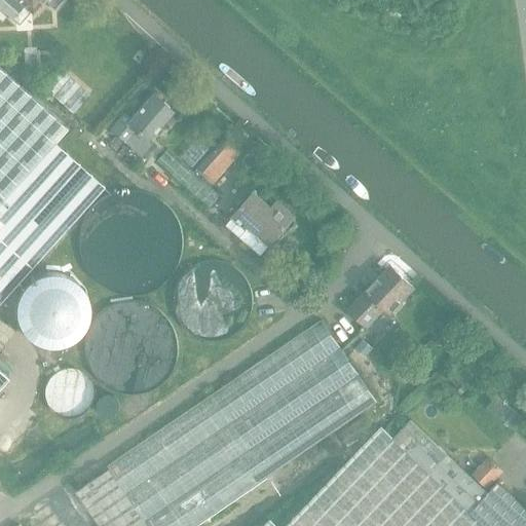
[(0,0),(0,8),(16,24),(28,11),(32,14),(44,1),(54,10),(64,0),(0,0)]
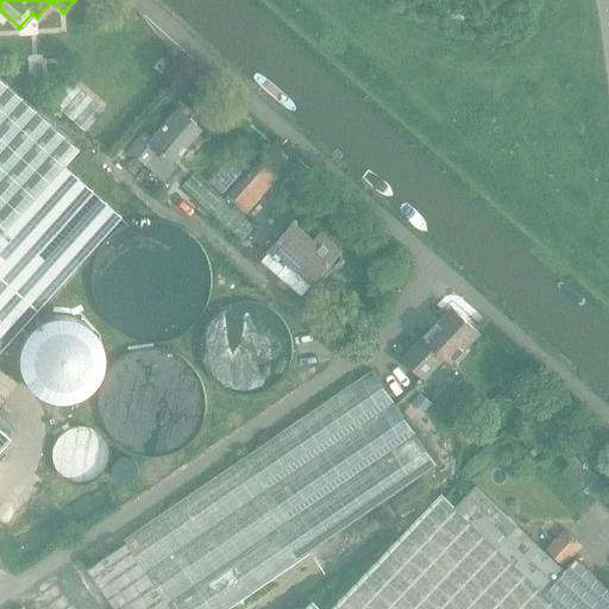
[(69,80),(49,101),(83,132),(104,110),(69,80)]
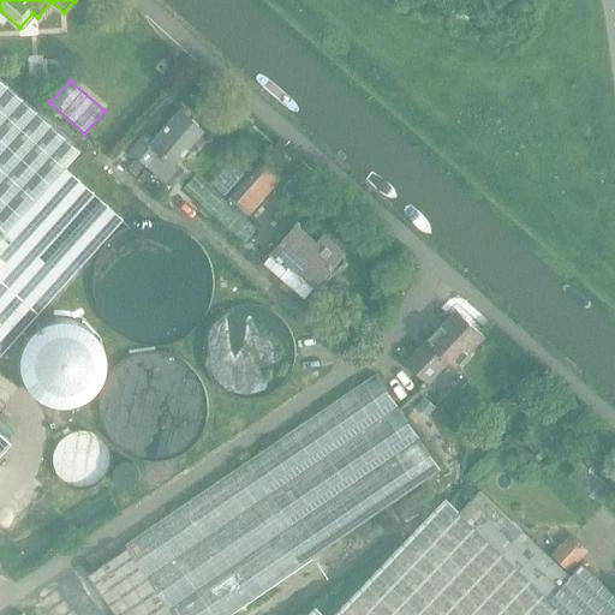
[(0,237),(63,167),(77,151),(0,82),(0,237)]
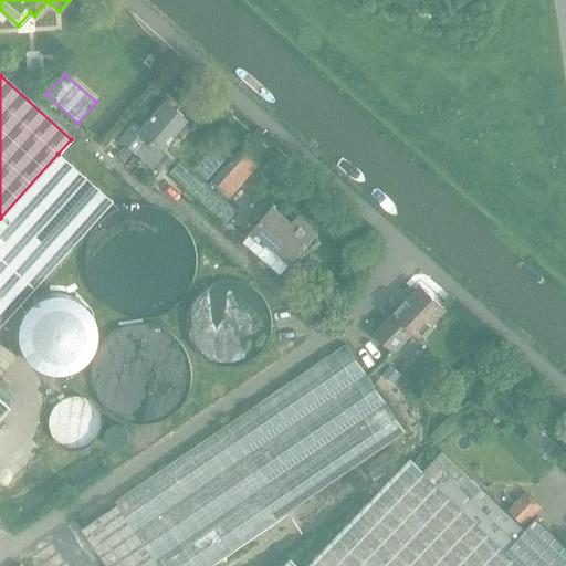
[(158,153),(186,119),(164,101),(140,128),(134,123),(118,140),(150,168),(163,155),(158,153)]
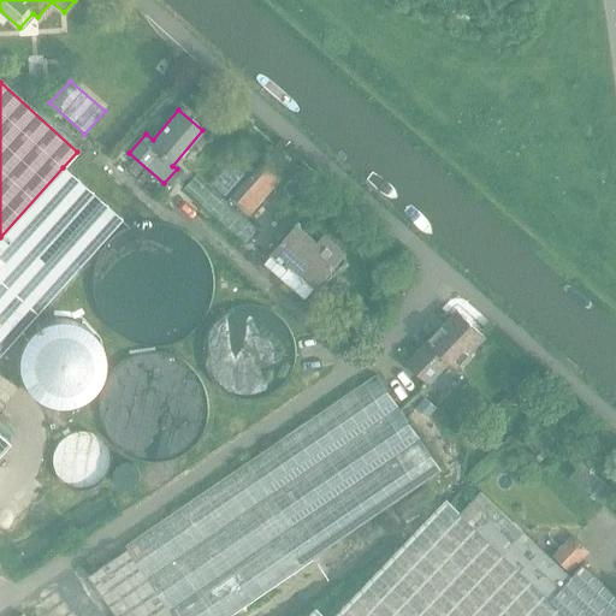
[(135,160),(129,169),(136,175),(142,167),(135,160)]
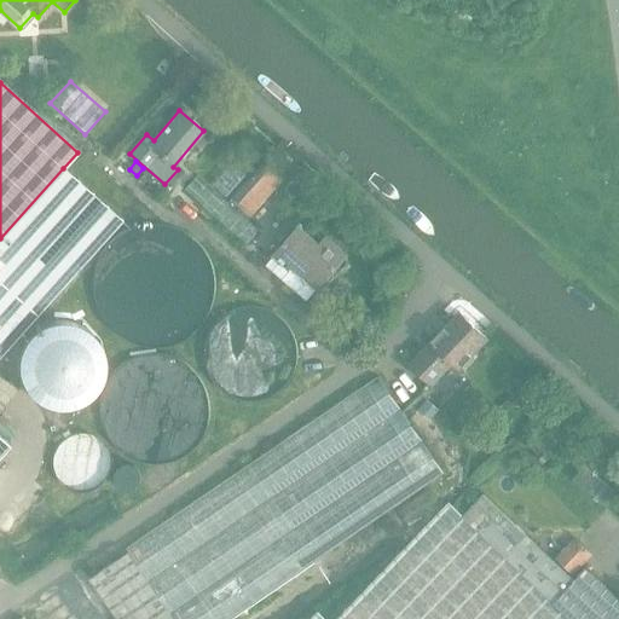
[(264,162),(232,200),(252,217),(284,179),(264,162)]
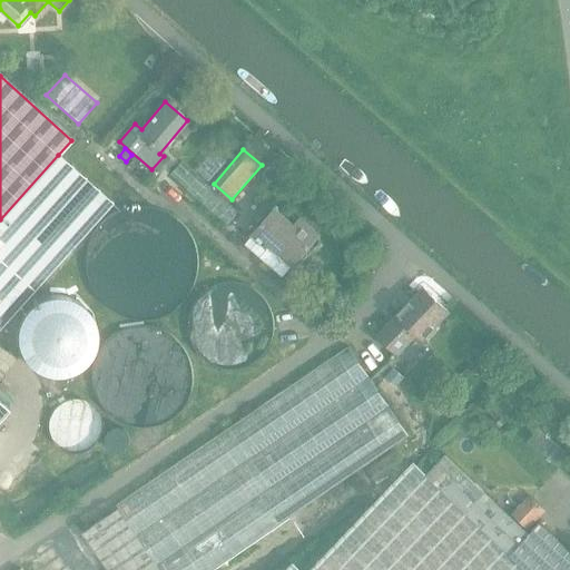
[(214,150),(196,170),(208,180),(226,161),(214,150)]
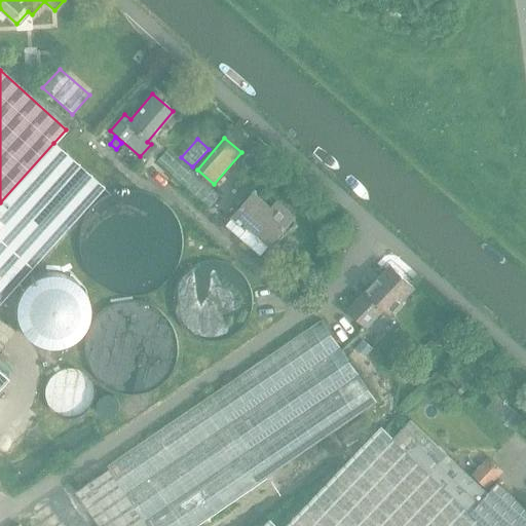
[(53,143),(0,202),(0,387),(8,379),(0,372),(0,301),(103,187),(53,143)]
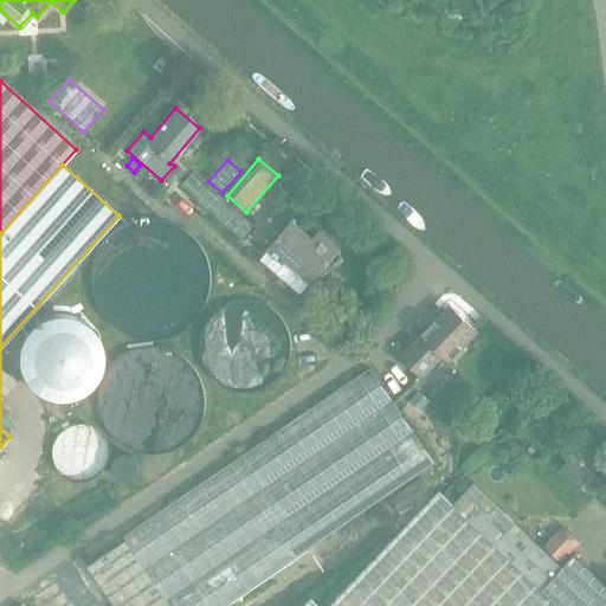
[(193,171),(180,186),(242,240),(255,226),(193,171)]
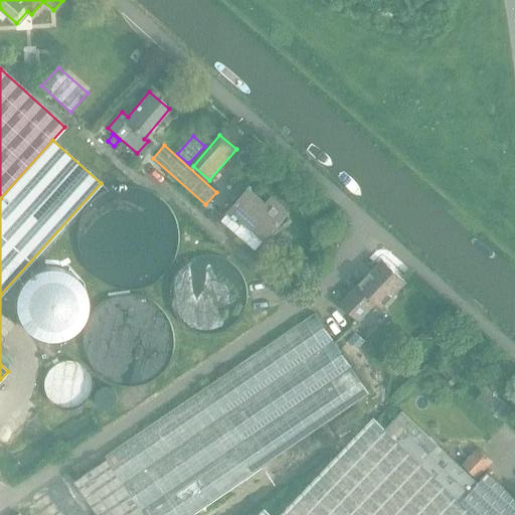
[(227,213),(221,221),(254,250),(264,240),(265,240),(268,236),(271,239),(278,231),(275,228),(288,215),(271,200),(265,206),(247,191),(227,213)]
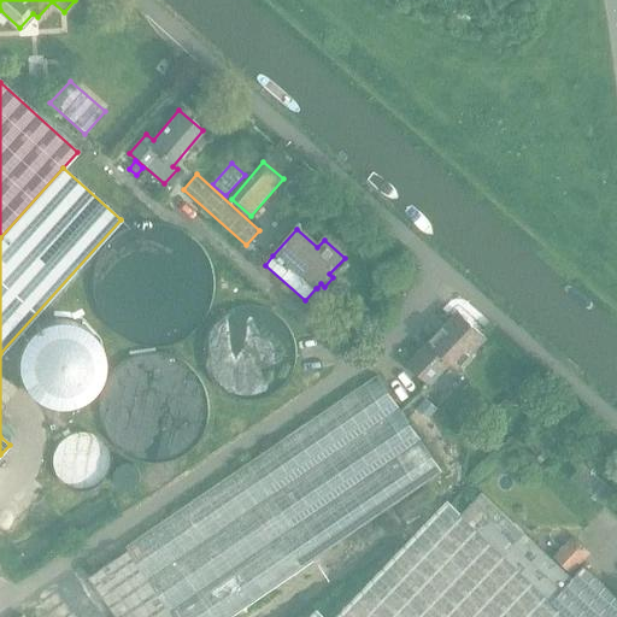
[(485,339),(457,313),(410,363),(429,382),(451,360),(458,368),(485,339)]
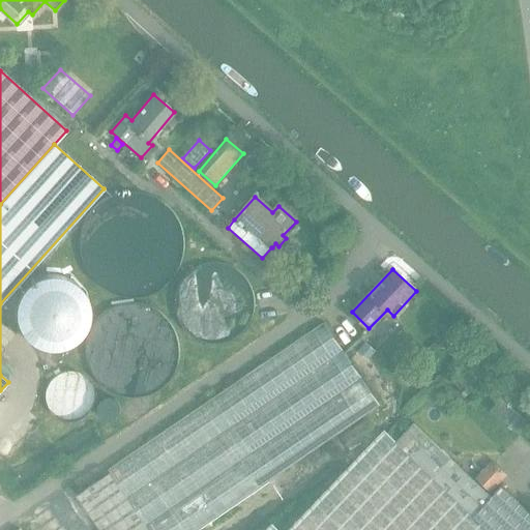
[(198,404),(118,460),(120,463),(107,472),(147,529),(192,529),(379,406),(322,323),(259,363),(198,404)]
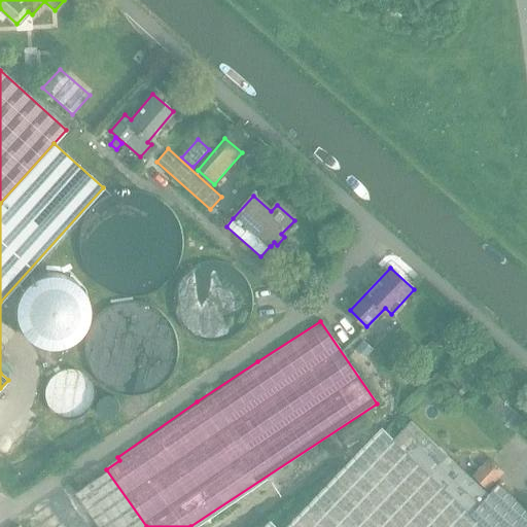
[(517,431),(526,420),(498,397),(489,409),(517,431)]
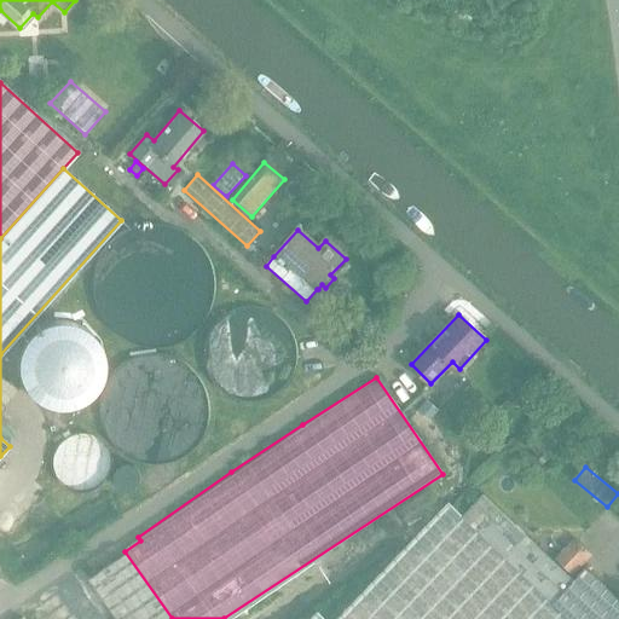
[(406,525),(437,505),(427,491),(395,510),(406,525)]
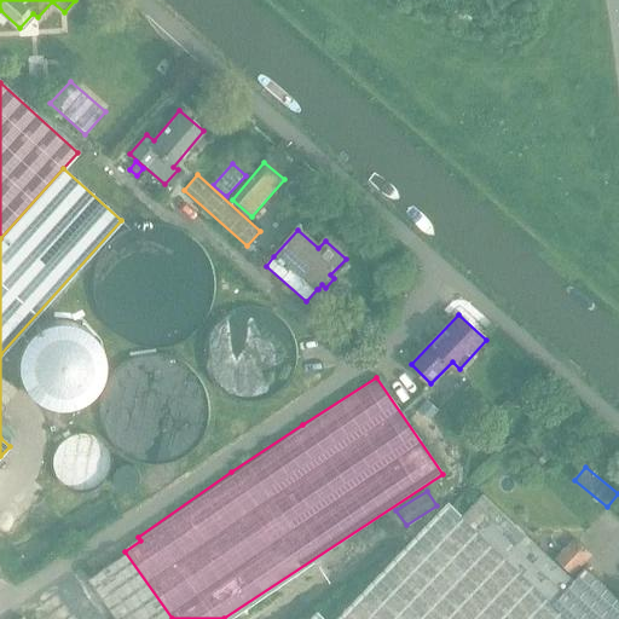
[(484,493),(462,516),(570,618),(618,618),(618,599),(584,567),(573,579),(484,493)]
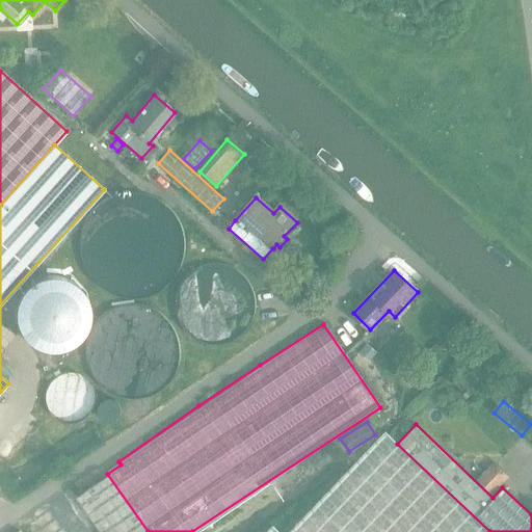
[(267,531),(489,531),(397,444),(386,432),(290,531),(277,531),(272,527),(267,531)]
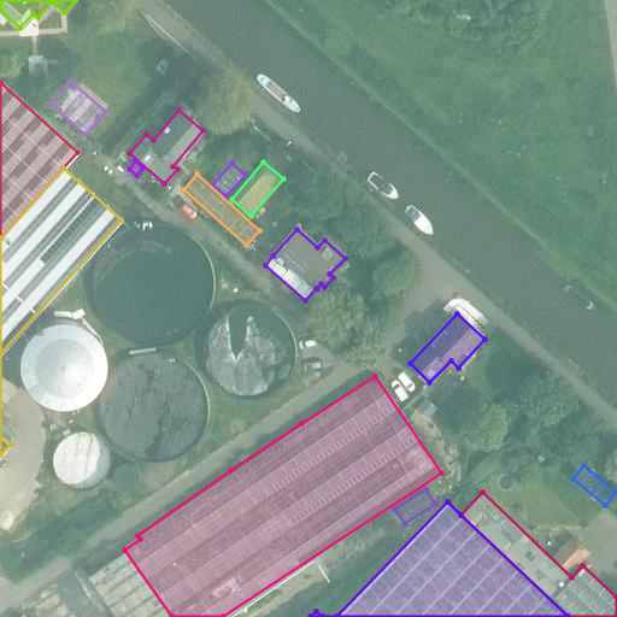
[(573,536),(553,557),(571,574),(591,553),(573,536)]
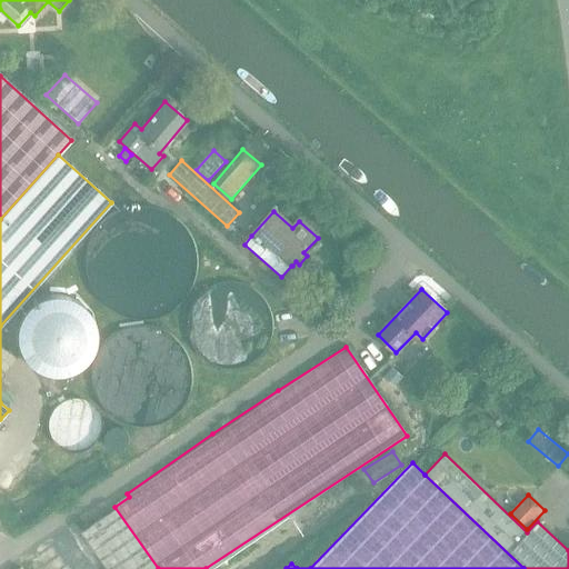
[(93,521),(80,531),(106,568),(158,568),(115,507),(93,521)]
